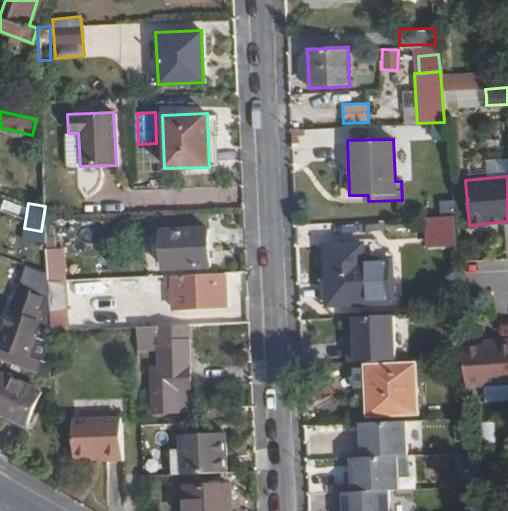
[(426,244),(458,244),(457,213),(425,214),(426,244)]
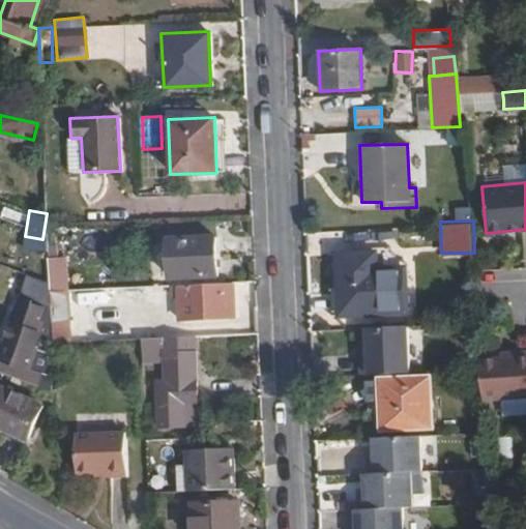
[(174,276),(223,274),(221,233),(173,236),(174,276)]
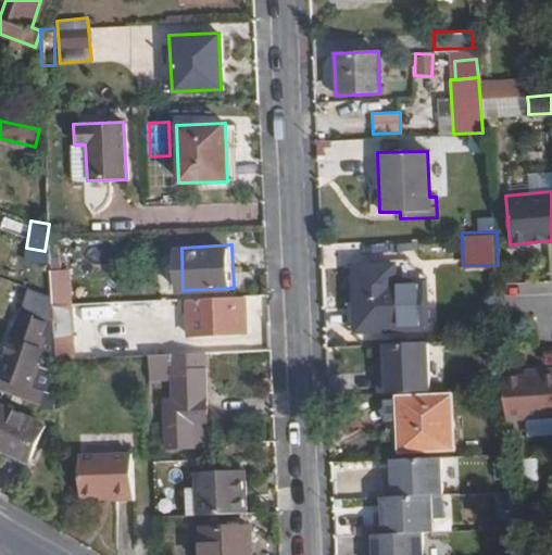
[(392,264),(351,265),(353,331),(424,329),(422,280),(393,281),(392,264)]
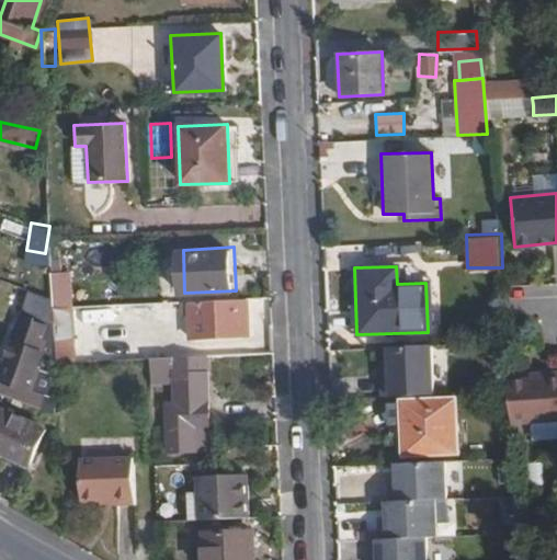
[(67,272),(48,273),(50,307),(69,306),(70,306),(67,272)]
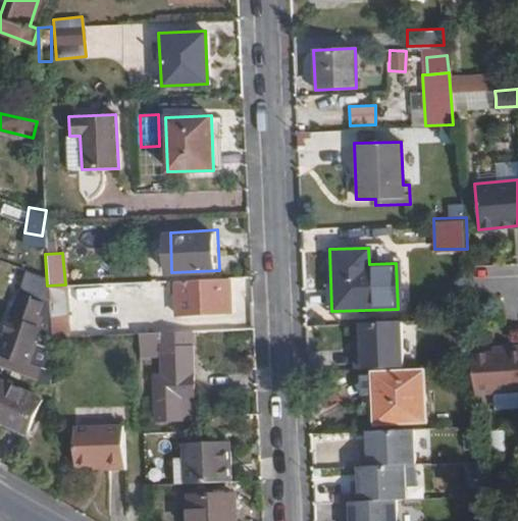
[(227,277),(172,280),(173,315),(228,312),(227,277)]
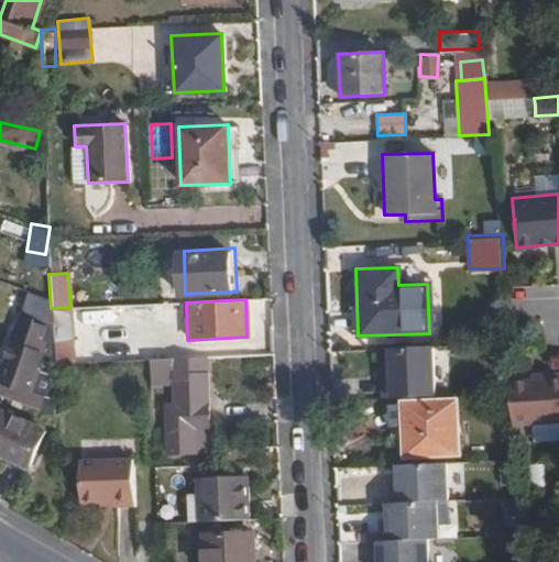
[(69,307),(51,308),(54,363),(64,362),(63,339),(72,339),(69,307)]
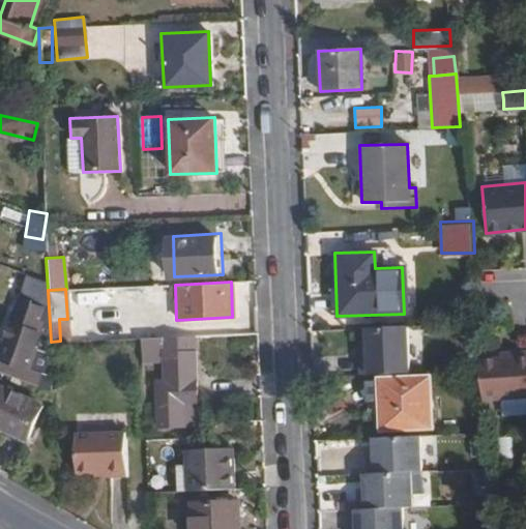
[(16,299),(0,347),(0,357),(41,374),(50,354),(49,324),(38,320),(38,307),(16,299)]
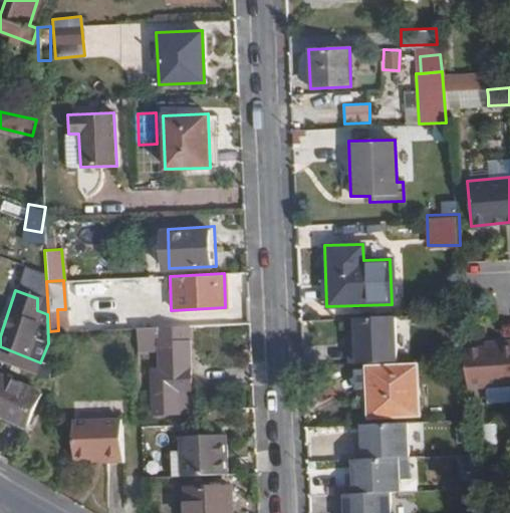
[(392,314),(353,316),(354,339),(345,339),(346,360),(394,357),(392,314)]
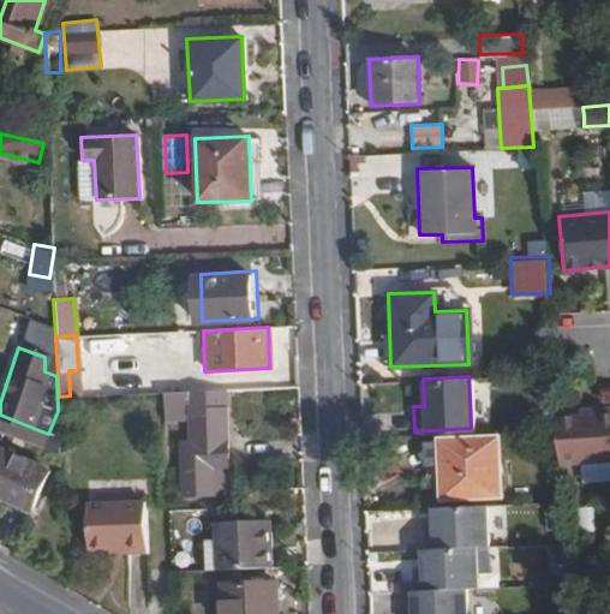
[(222,389),(161,393),(162,419),(187,419),(189,441),(179,441),(180,496),(225,494),(223,469),(226,469),(222,389)]
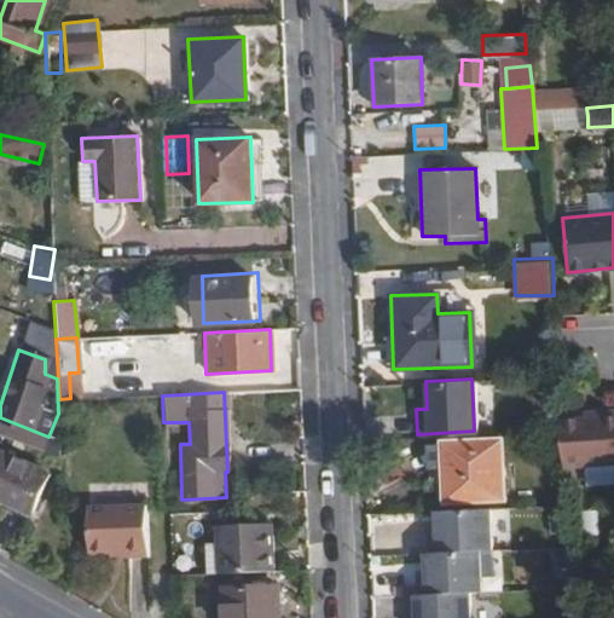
[(557,420),(562,471),(613,466),(613,410),(597,413),(597,416),(581,419),(557,420)]
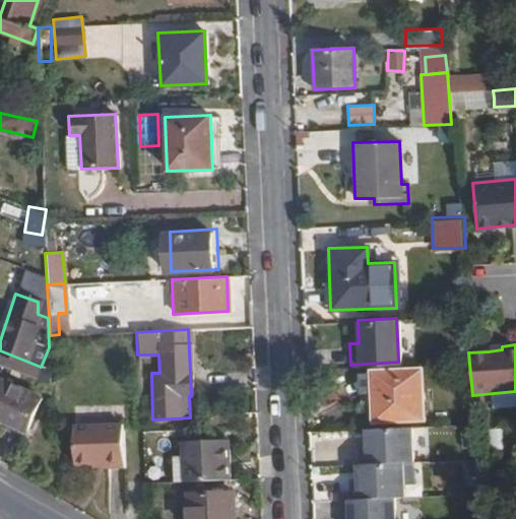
[(372,420),(423,419),(421,369),(370,371),(372,420)]
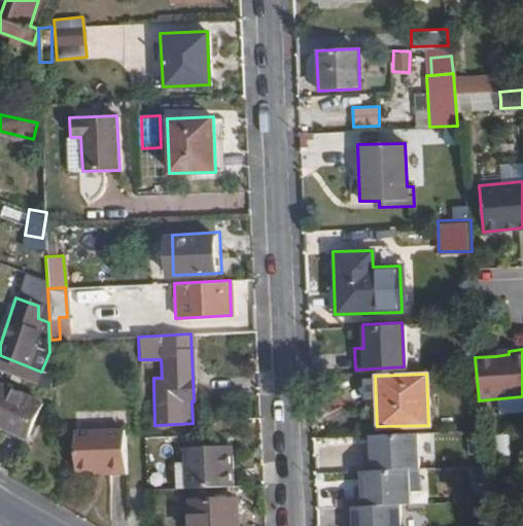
[(40,402),(0,383),(0,425),(25,436),(40,402)]
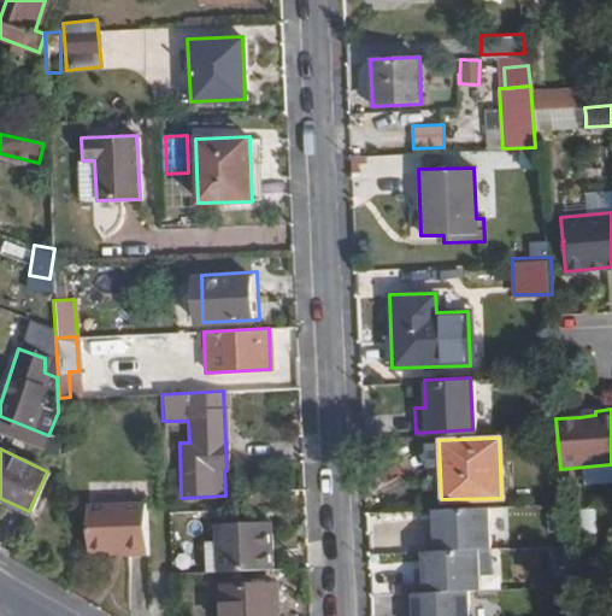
[(124,553),(146,552),(143,500),(86,503),(87,549),(110,547),(124,547),(124,553)]
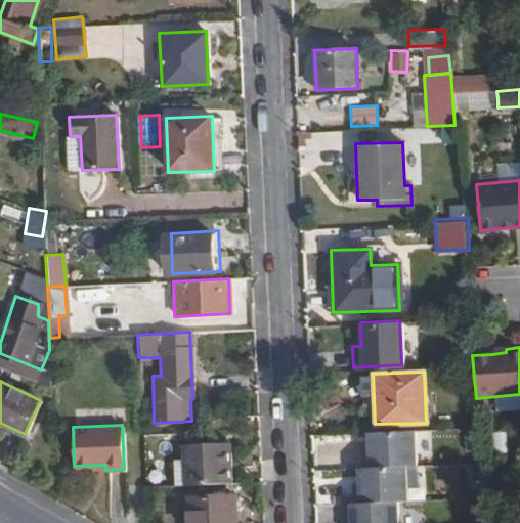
[(359,447),(360,468),(404,466),(414,465),(413,430),(366,432),(367,446),(359,447)]
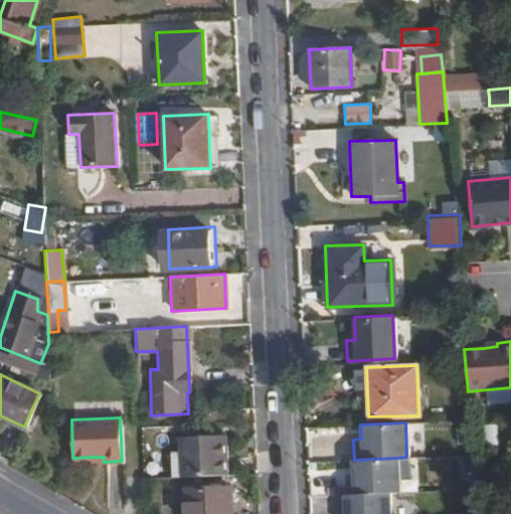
[(181,477),(226,475),(224,434),(179,436),(181,477)]
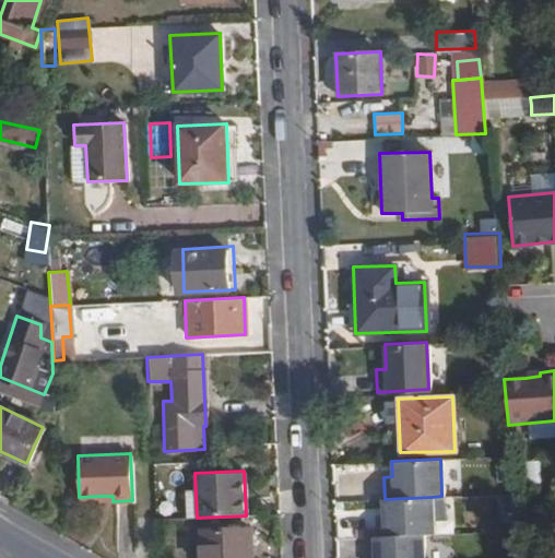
[(375,514),(376,536),(423,535),(434,534),(432,497),(385,499),(382,499),(384,514),(375,514)]
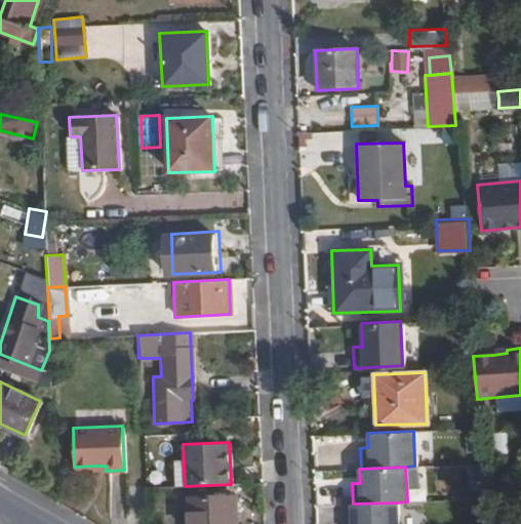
[(235,523),(235,496),(188,498),(188,523),(235,523)]
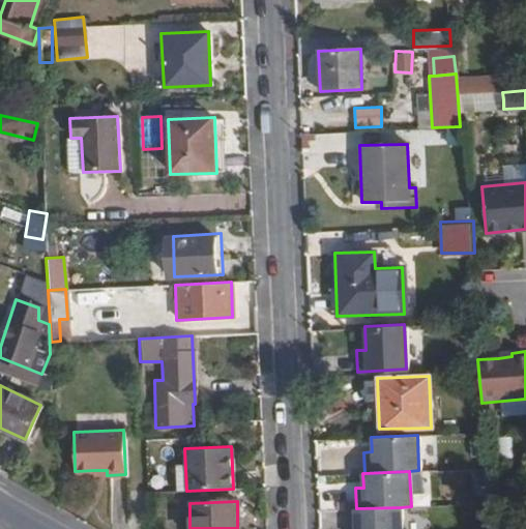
[(401,528),(401,507),(356,508),(346,509),(347,528),(401,528)]
